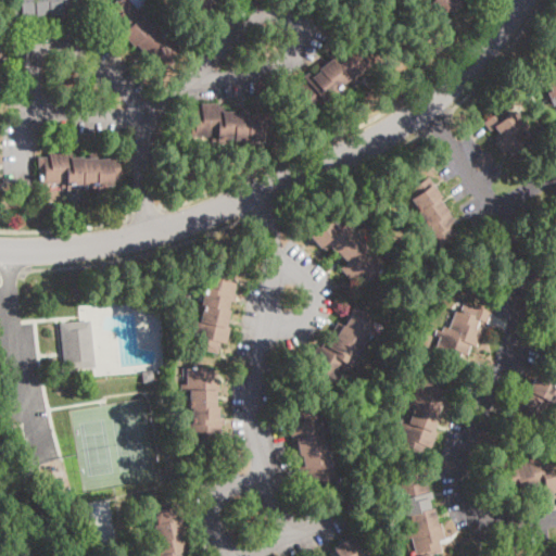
[(91,0),(93,11),(83,13),(83,20),(67,22),(66,19),(61,20),(60,14),(49,16),(49,13),(42,14),(43,21),(36,22),(36,14),(28,15),(28,16),(13,19),(11,0),(91,0)]
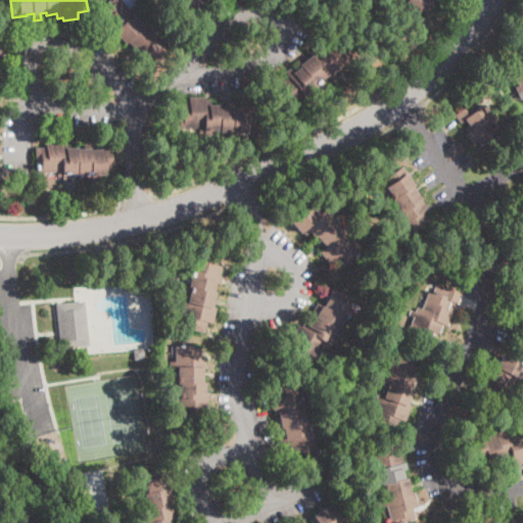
[(110,0),(128,0),(155,30),(156,28),(159,32),(162,30),(167,34),(163,38),(175,50),(156,66),(153,64),(148,59),(142,64),(131,52),(134,49),(129,42),(127,44),(115,33),(112,35),(102,24),(106,19),(98,11),(110,0)]
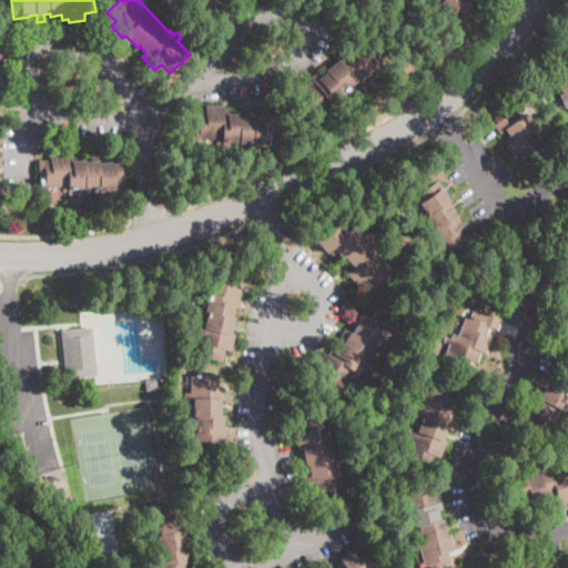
[(225,0),(220,6),(219,4),(208,14),(204,11),(199,17),(191,9),(196,3),(193,0),(225,0)]
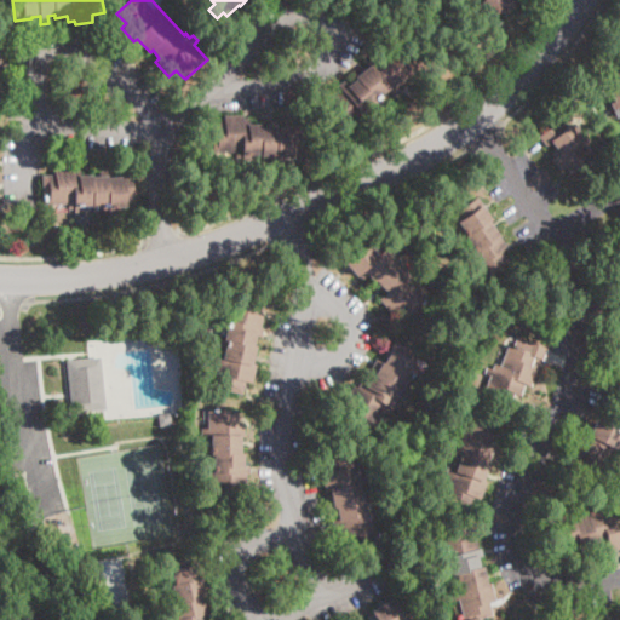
[(521,0),(506,15),(500,7),(492,16),(486,9),(480,15),(475,10),(484,0),(521,0)]
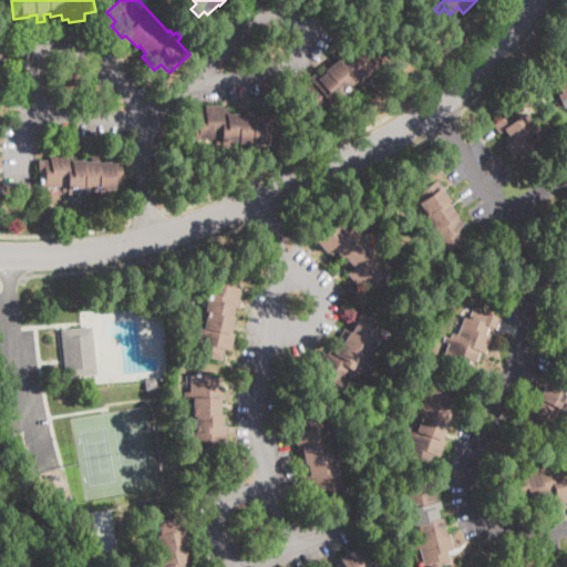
[(362,43),(381,66),(316,120),(299,99),(306,93),(302,89),(315,79),(318,82),(344,61),(340,55),(350,48),(353,51),(362,43)]
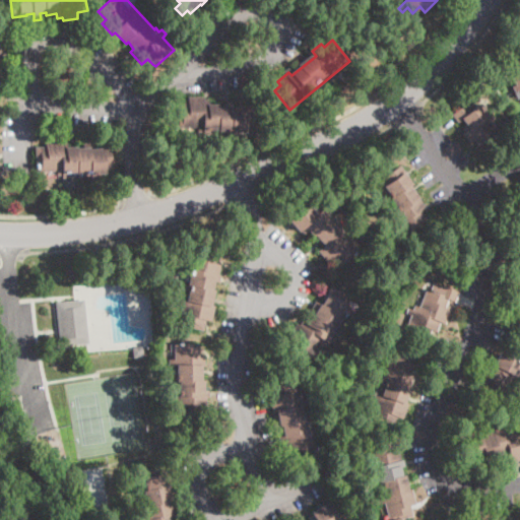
[(519,92),(519,90),(515,92),(513,86),(516,85),(507,63),(519,57),(519,92)]
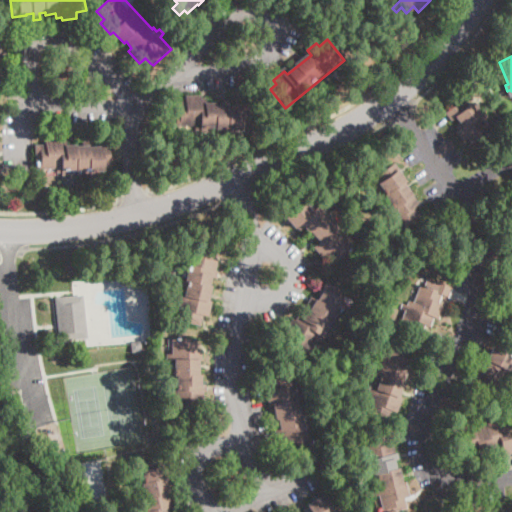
[(201,96),(201,98),(206,98),(206,103),(216,103),(216,104),(229,104),(229,105),(249,104),(250,125),(242,125),(242,131),(228,131),(228,129),(215,129),(215,127),(195,128),(195,126),(175,127),(174,102),(186,102),(186,96),(201,96)]
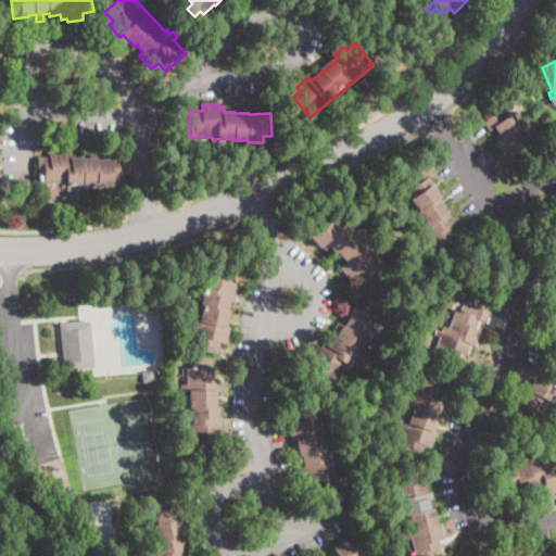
[(500,110),(505,117),(514,111),(519,118),(525,114),(528,119),(526,121),(529,125),(526,128),(535,141),(514,158),(507,148),(502,152),(494,143),(497,140),(494,137),(500,133),(495,128),(491,131),(483,122),(500,110)]
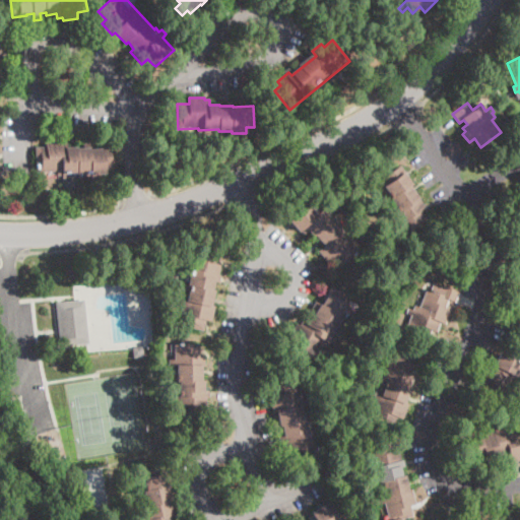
[(61,141),(61,142),(67,142),(67,147),(77,147),(78,149),(83,149),(82,143),(89,142),(89,148),(112,147),(113,168),(106,169),(106,174),(86,175),(86,174),(78,175),(78,173),(57,174),(57,172),(37,173),(36,147),(47,146),(47,140),(61,139),(61,141)]
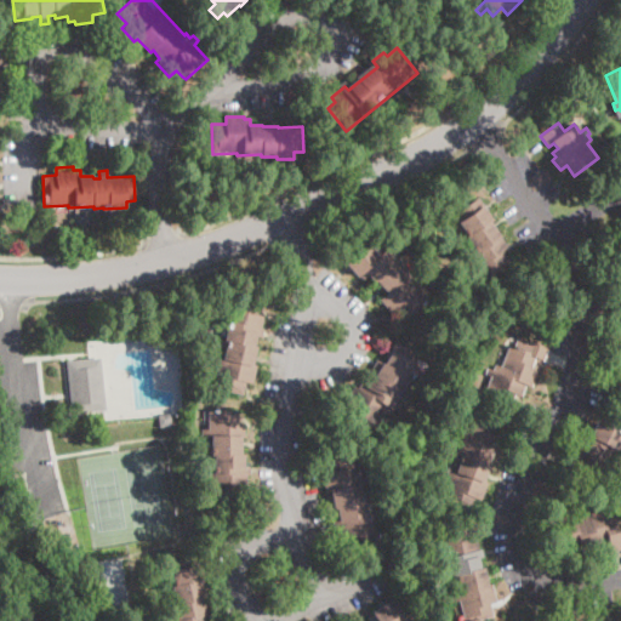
[(511,261),(485,278),(478,266),(473,268),(467,257),(472,255),(462,241),(463,240),(460,234),(465,231),(459,222),(462,220),(457,212),(479,198),(489,212),(486,214),(508,248),(503,250),(511,261)]
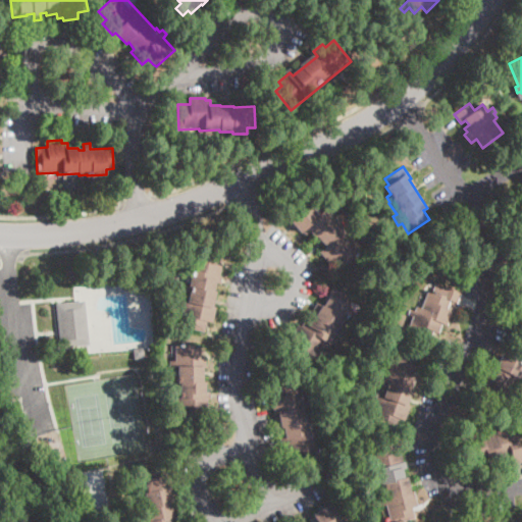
[(301,204),(306,209),(310,205),(318,215),(326,207),(335,216),(336,215),(346,223),(345,225),(351,232),(347,236),(360,250),(342,268),(335,261),(331,265),(319,252),(325,247),(310,230),(305,237),(296,226),(294,228),(284,217),(300,203),(301,204)]
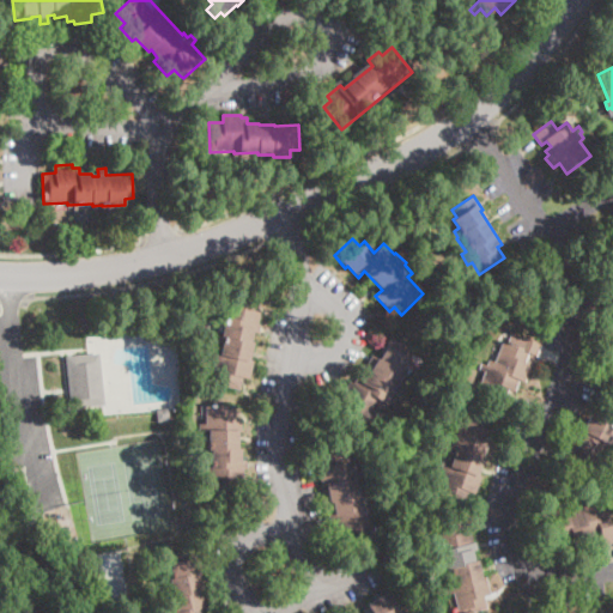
[(258,299),(255,307),(254,311),(260,313),(258,325),(261,325),(259,333),(254,332),(252,343),(254,343),(249,359),(255,360),(252,380),(243,377),(240,389),(212,383),(217,359),(211,358),(212,352),(220,354),(223,344),(217,341),(218,334),(222,335),(226,317),(220,316),(223,302),(226,302),(229,292),(258,299)]
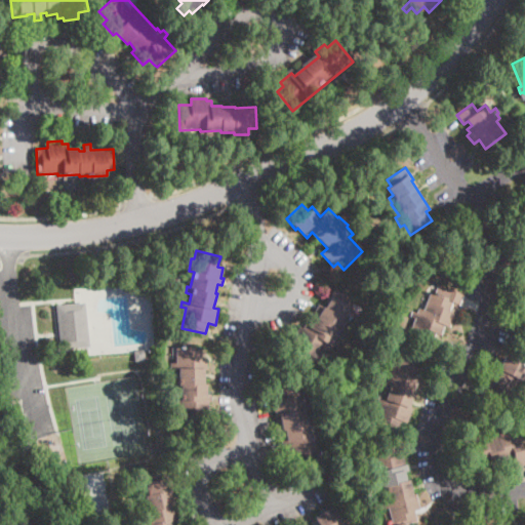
[(436,288),(445,291),(446,288),(463,294),(460,305),(453,301),(450,310),(455,312),(450,327),(445,325),(441,335),(437,333),(433,342),(410,334),(415,318),(412,317),(415,308),(423,311),(431,291),(434,292),(436,288)]
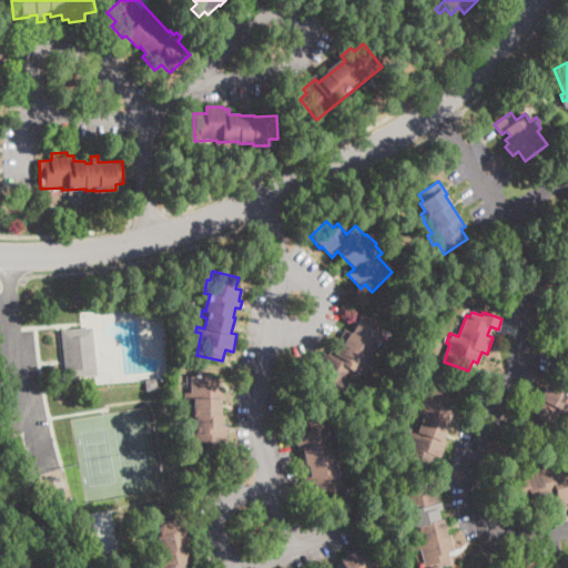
[(377,332),(383,335),(374,348),(373,347),(365,359),(364,358),(355,374),(352,372),(342,389),(313,373),(324,353),(327,355),(331,350),(335,353),(341,343),(342,344),(345,338),(341,336),(344,328),(352,333),(358,321),(357,320),(362,313),(382,325),(377,332)]
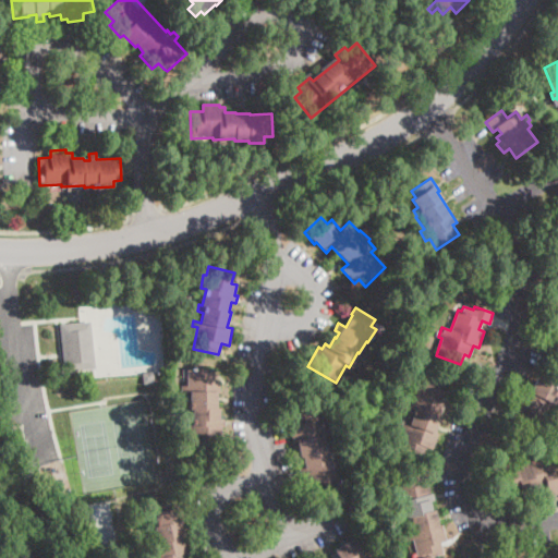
[(93,368),(64,372),(60,325),(91,322),(96,368),(93,368)]
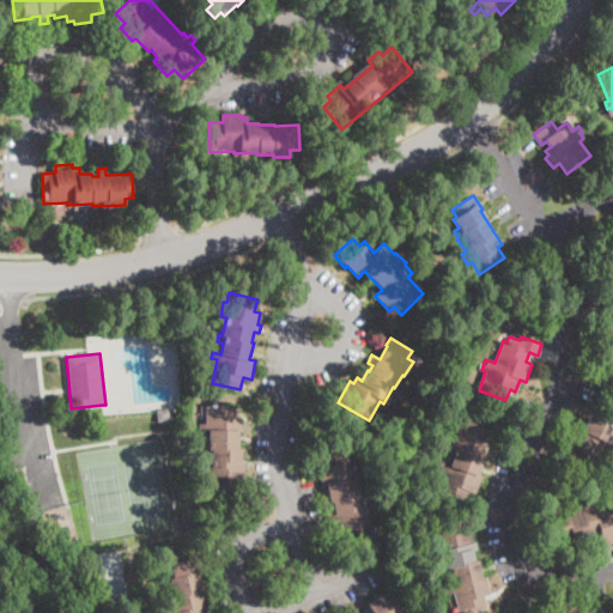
[(242,419),(242,432),(238,432),(237,449),(241,449),(241,461),(247,461),(247,469),(244,469),(244,493),(207,493),(208,461),(212,461),(212,450),(199,450),(199,442),(210,442),(210,431),(199,431),(199,424),(205,424),(206,405),(235,406),(235,418),(242,419)]
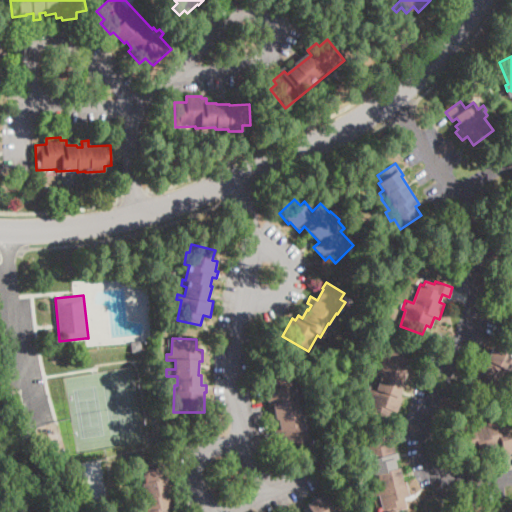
[(142,352),(132,352),(131,342),(141,341),(142,352)]
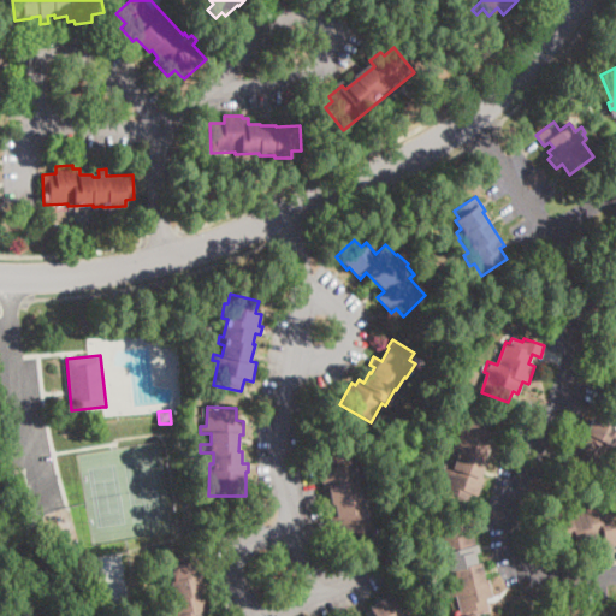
[(487,420),(485,427),(490,430),(485,442),(492,444),(480,478),(485,479),(479,496),(473,495),(469,505),(440,496),(448,473),(443,472),(445,462),(454,466),(457,455),(451,452),(452,450),(446,448),(449,439),(455,442),(463,420),(471,422),(474,415),(487,420)]
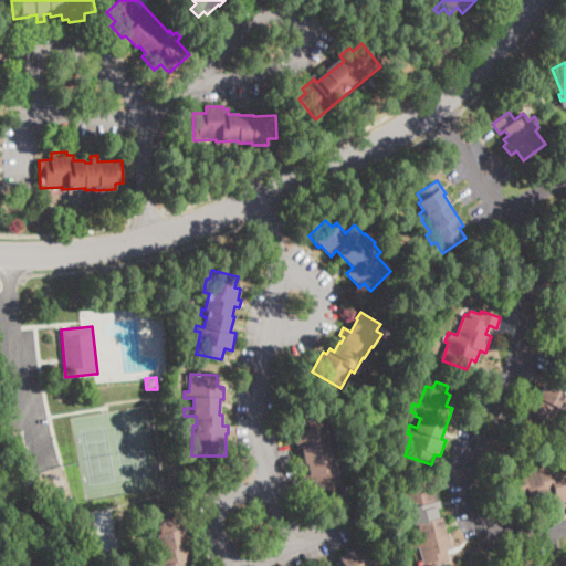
[(565,395),(565,400),(562,409),(561,410),(558,409),(547,432),(535,427),(532,436),(513,426),(517,416),(525,419),(530,410),(524,407),(531,392),(538,397),(544,385),(565,395)]
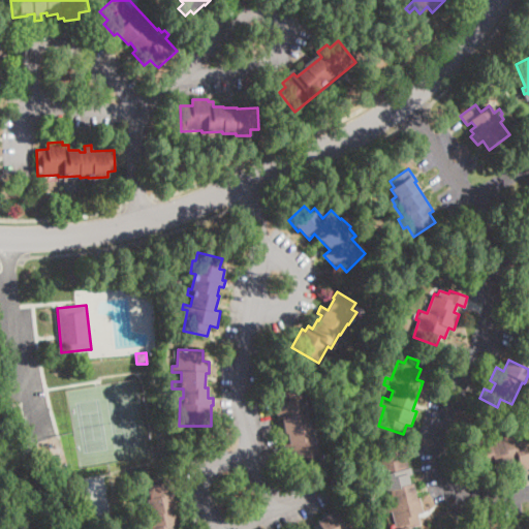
[(306,403),(307,407),(312,406),(313,414),(307,416),(309,428),(311,428),(312,433),(315,433),(317,443),(322,442),(323,446),(318,447),(321,465),(297,469),(294,459),(286,461),(282,443),(288,442),(286,434),(283,434),(281,418),(277,419),(272,393),(303,386),(306,403)]
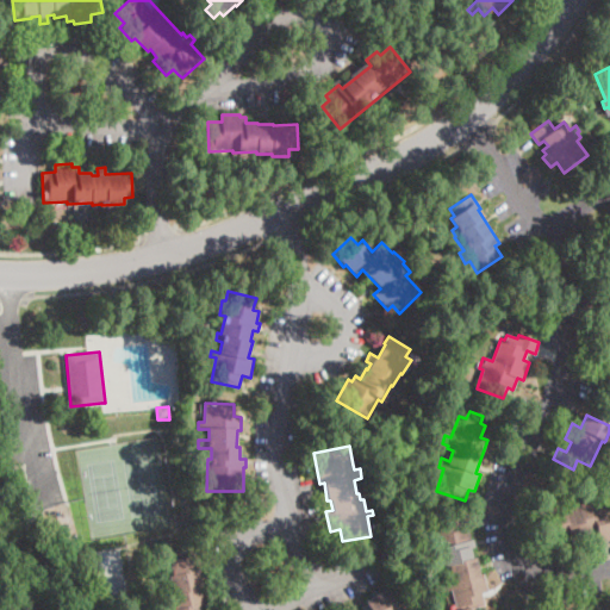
[(27,499),(22,500),(17,483),(29,480),(33,498),(27,499)]
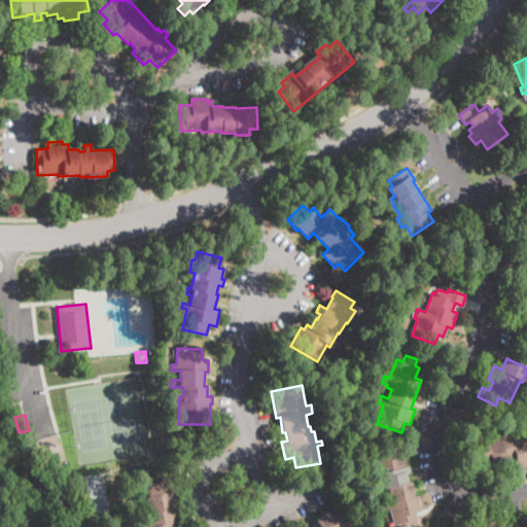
[(483,430),(485,435),(490,434),(491,440),(511,433),(512,440),(520,436),(526,459),(526,466),(520,468),(516,458),(507,461),(510,466),(495,470),(494,465),(483,468),(481,463),(471,466),(463,443),(479,437),(477,432),(483,430)]
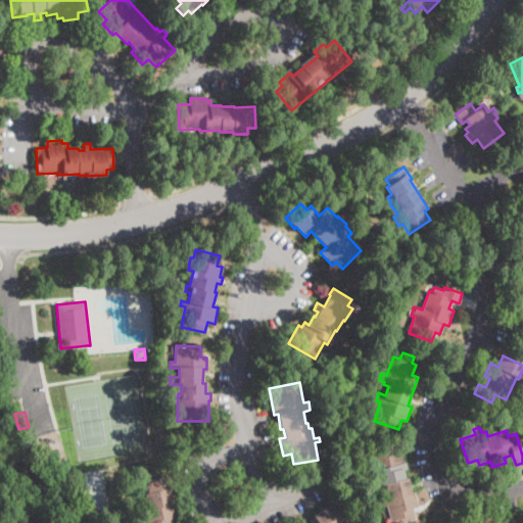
[(395,453),(395,454),(400,453),(402,463),(406,462),(408,469),(403,470),(405,478),(407,478),(411,492),(415,491),(419,508),(413,509),(415,519),(399,522),(391,522),(387,506),(381,507),(380,501),(388,498),(386,490),(380,492),(378,485),(382,484),(380,476),(374,478),(372,472),(370,473),(368,467),(373,466),(369,449),(393,444),(395,453)]
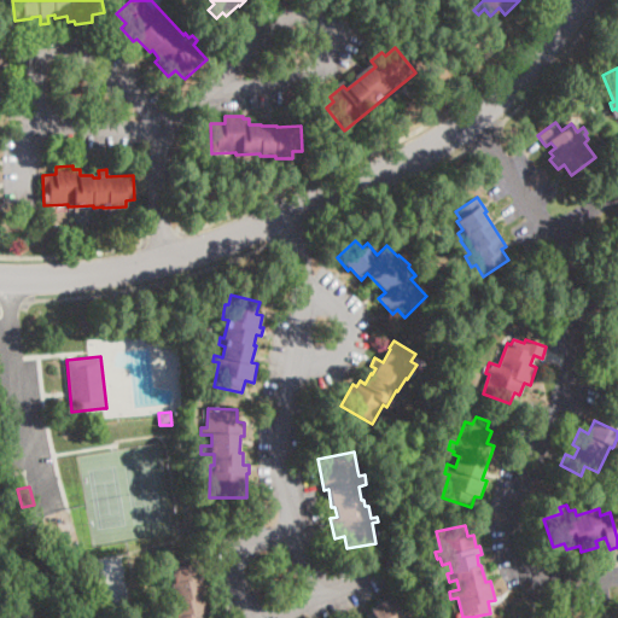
[(202,598),(203,605),(209,604),(210,611),(202,613),(202,617),(167,617),(167,613),(173,612),(172,605),(168,606),(165,598),(168,596),(165,587),(168,587),(167,578),(170,578),(168,569),(175,566),(174,558),(198,553),(203,578),(200,578),(204,598),(202,598)]
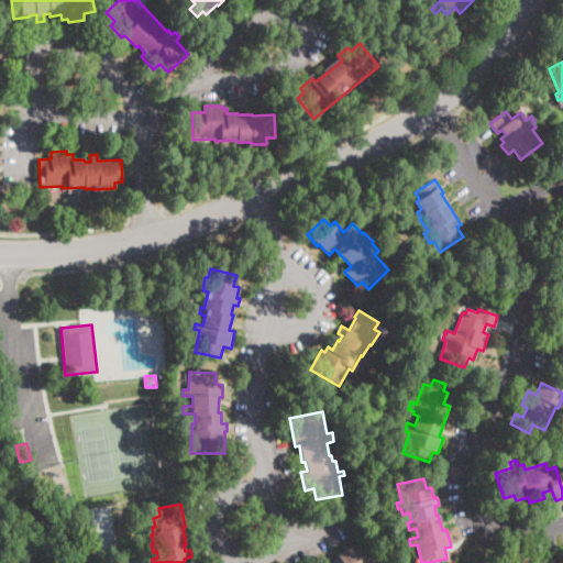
[(340,562),(342,562),(338,553),(357,542),(368,562),(366,562),(340,562)]
